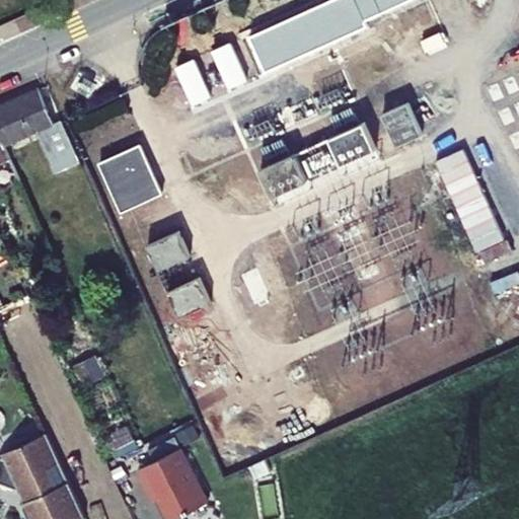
[(357,0),(330,0),(328,1),(330,7),(279,30),(277,24),(250,36),(267,72),(369,26),(366,20),(357,0)]
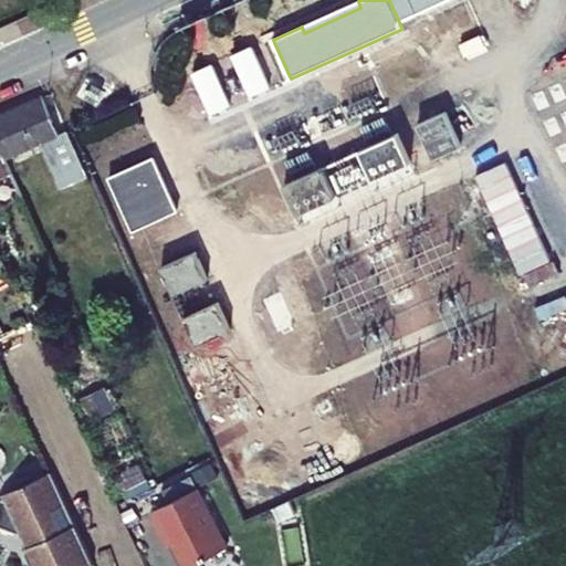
[(389,0),(399,22),(448,0),(389,0)]
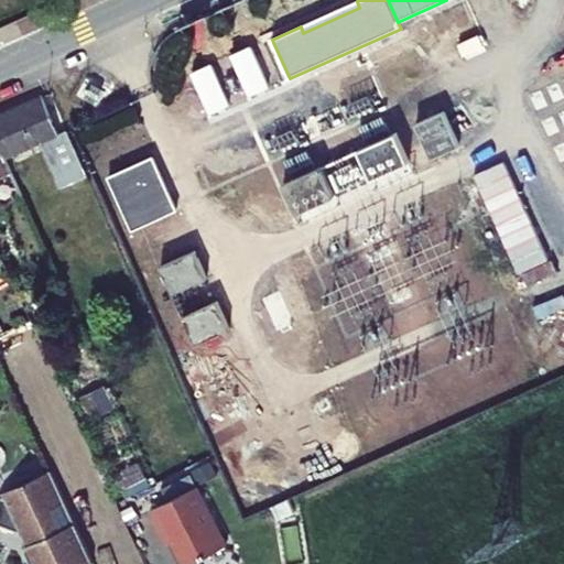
[(357,1),(301,26),(303,33),(359,8),(357,1)]
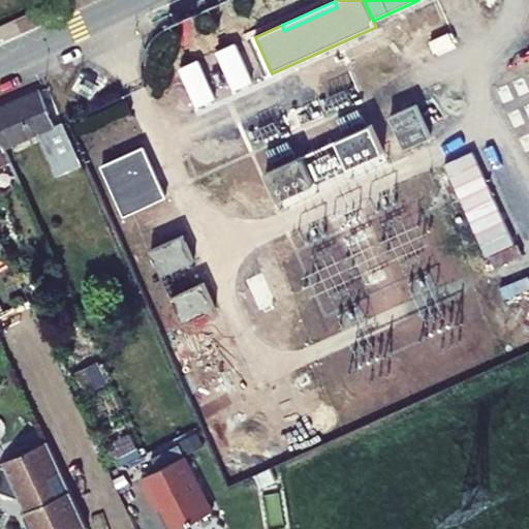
[(56,126),(40,92),(0,109),(0,136),(5,148),(39,132),(59,176),(81,165),(83,165),(64,123),(62,124),(56,126)]
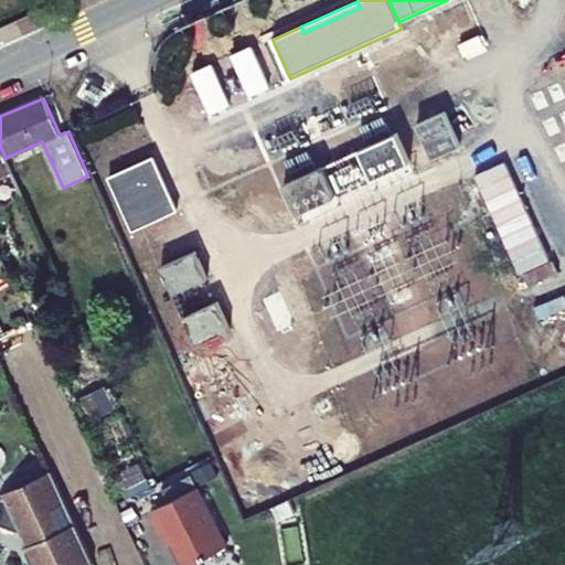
[(446,112),(418,125),(426,141),(454,129),(446,112)]
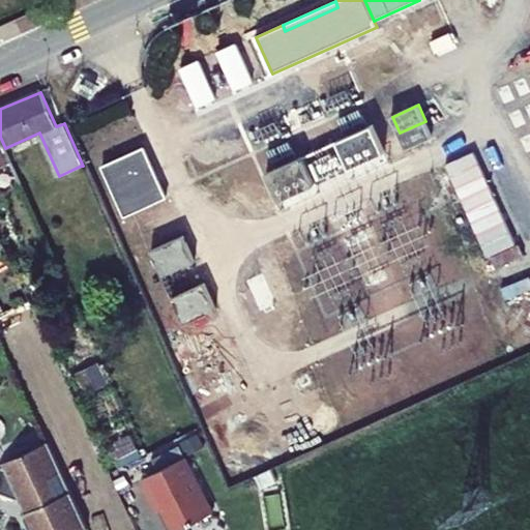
[(425,121),(400,133),(407,149),(433,137),(425,121)]
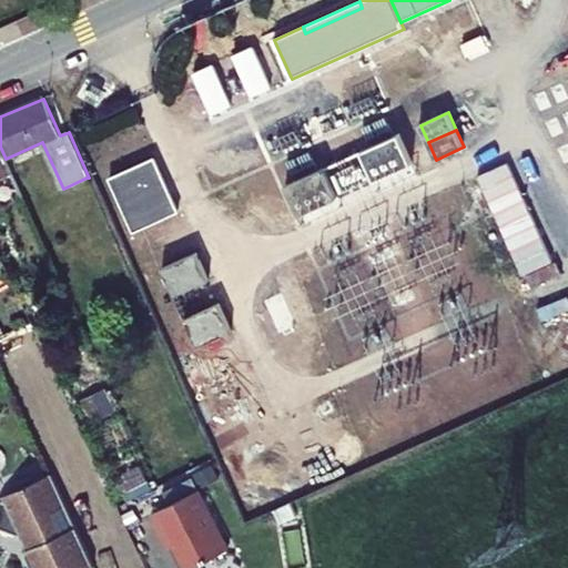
[(401,134),(362,151),(375,181),(413,164),(401,134)]
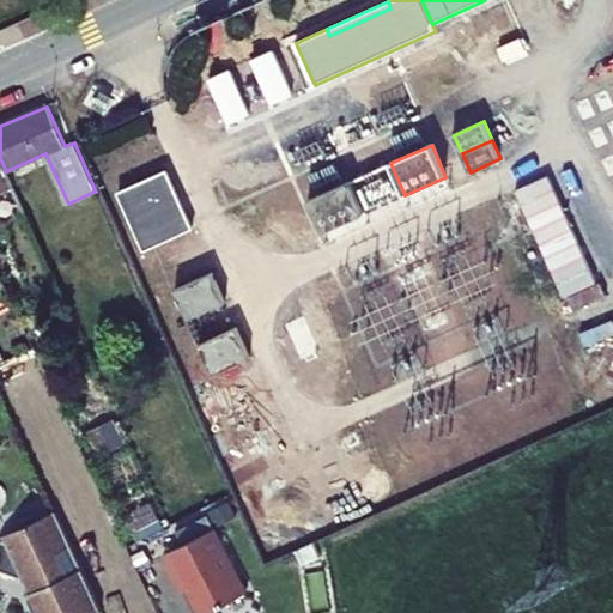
[(6,171),(0,158),(0,194),(13,188),(6,171)]
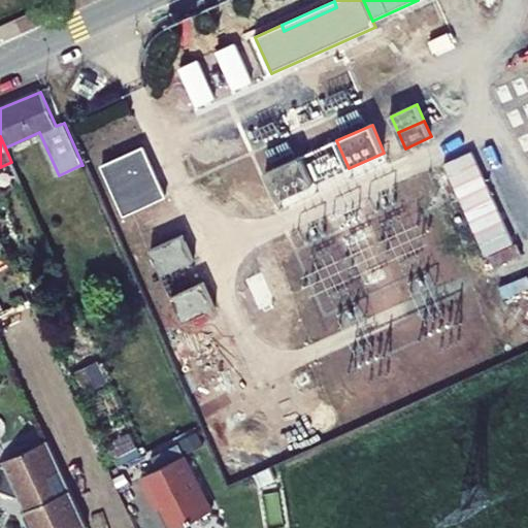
[(156,171),(144,146),(101,166),(112,191),(156,171)]
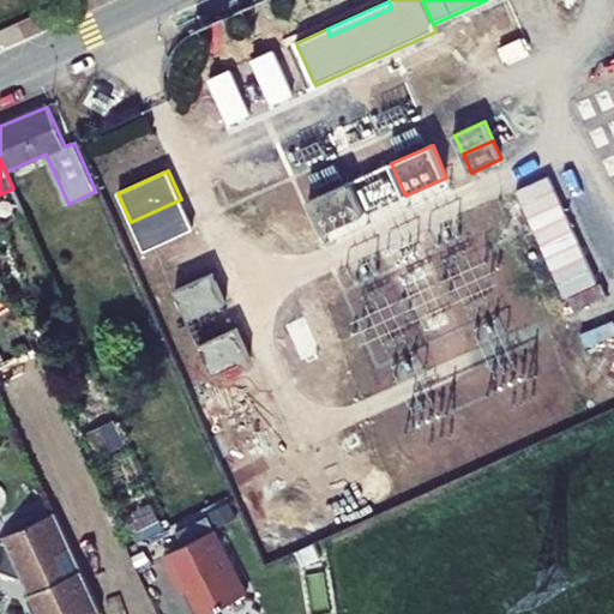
[(350,182),(309,200),(324,233),(365,214),(350,182)]
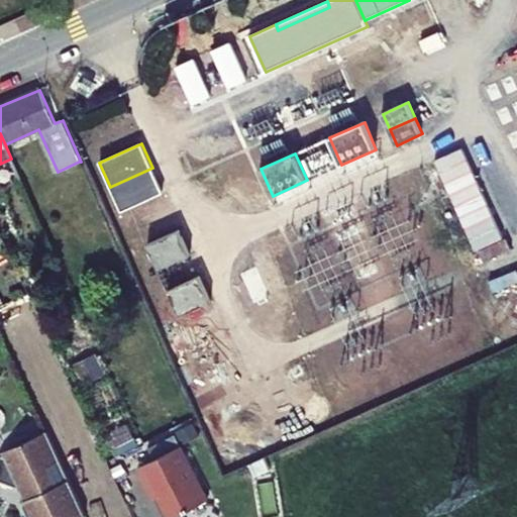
[(164,193),(152,168),(110,187),(122,212),(164,193)]
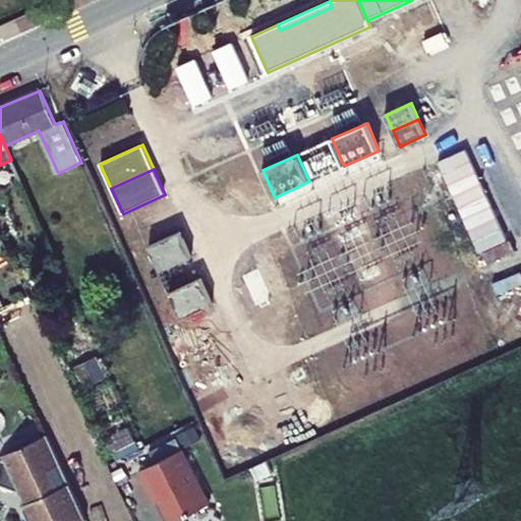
[(181,232),(150,246),(161,271),(192,257),(181,232)]
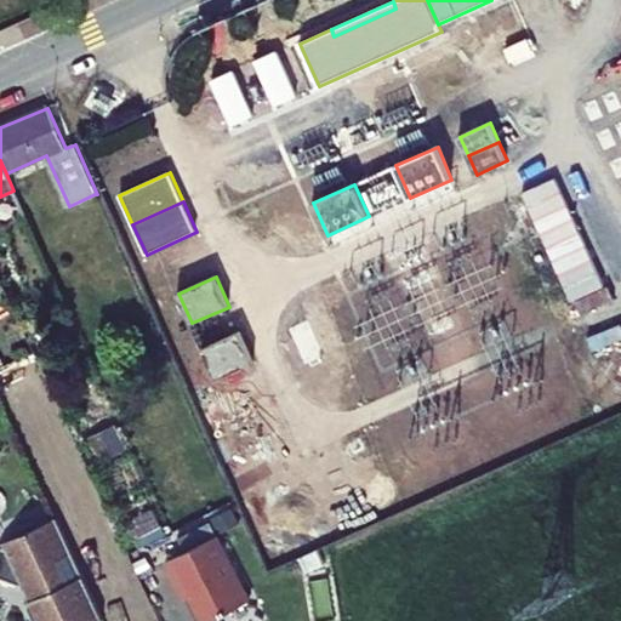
[(240,332),(203,348),(216,379),(254,362),(240,332)]
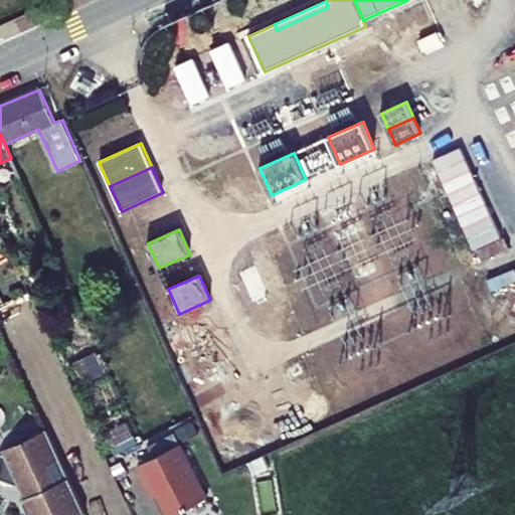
[(1,453),(0,456),(0,478),(19,486),(25,498),(23,504),(28,514),(82,514),(87,513),(47,430),(3,450),(4,454),(1,453)]
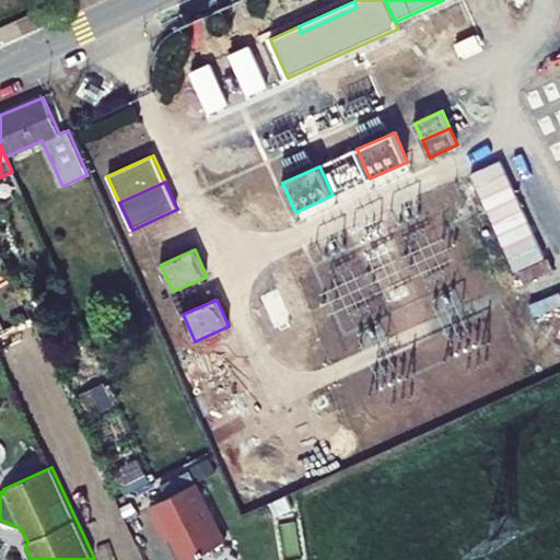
[(196,483),(151,506),(162,527),(166,525),(184,559),(189,559),(225,541),(196,483)]
